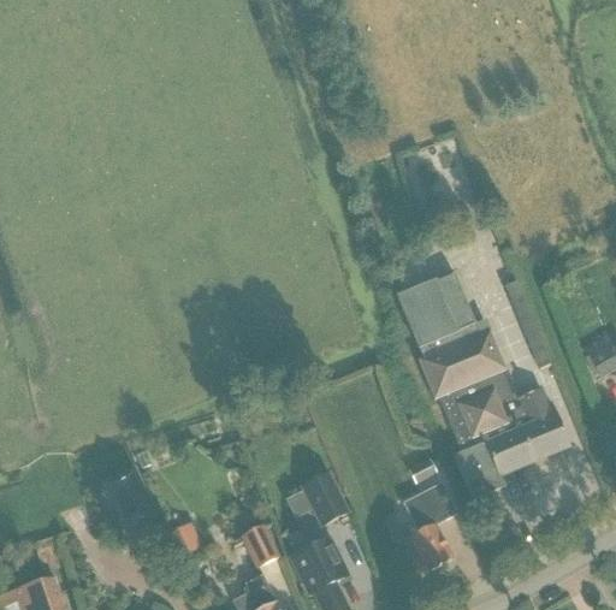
[(498,473),(569,443),(551,400),(548,401),(542,385),(516,396),(489,329),(480,332),(454,271),(397,295),(424,356),(419,359),(434,396),(438,395),(460,448),(454,450),(474,499),(475,498),(474,495),(502,483),(498,473)]
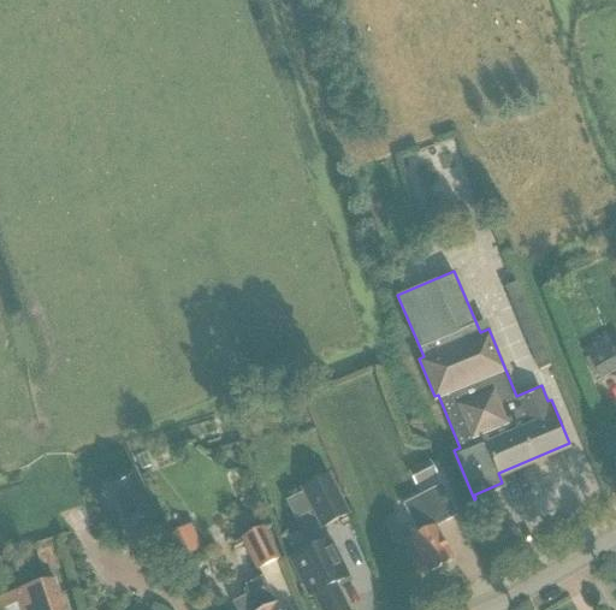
[(517,279),(508,283),(527,332),(537,329),(517,279)]
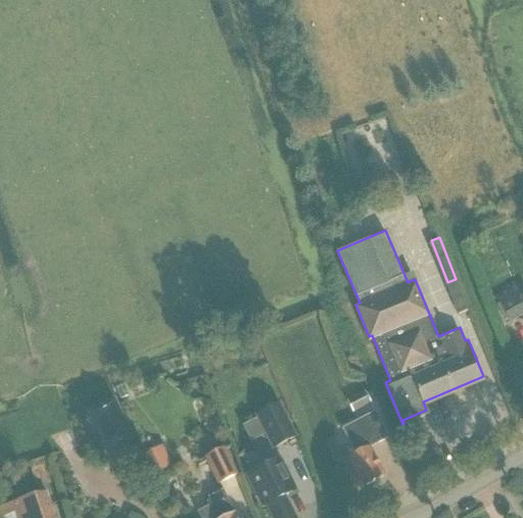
[(522,311),(522,290),(517,280),(495,291),(511,318),(522,311)]
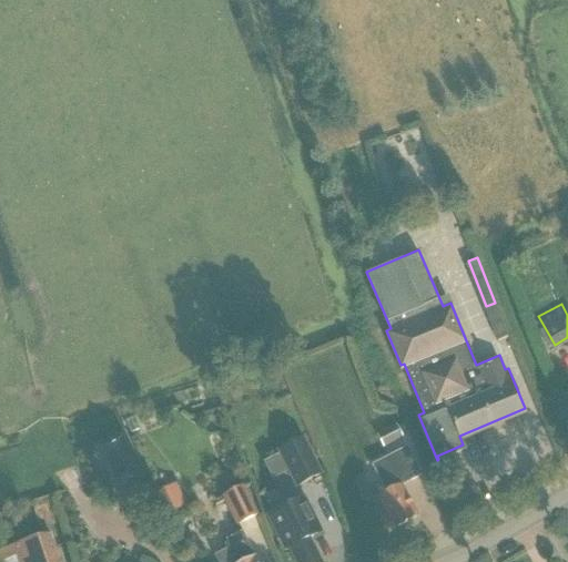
[(497,337),(507,333),(500,316),(490,320),(497,337)]
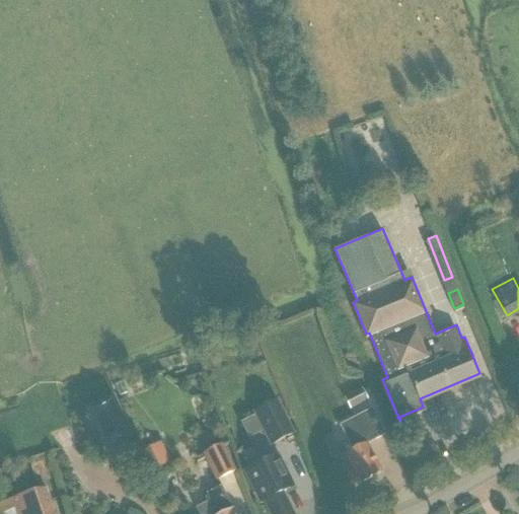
[(369,396),(362,384),(344,394),(350,407),(369,396)]
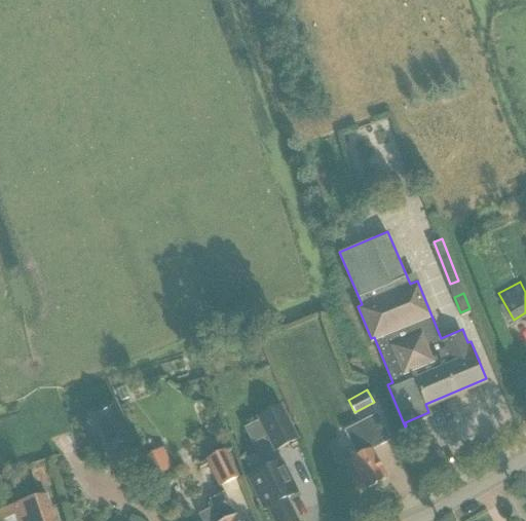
[(88,410),(110,454),(136,442),(114,398),(88,410)]
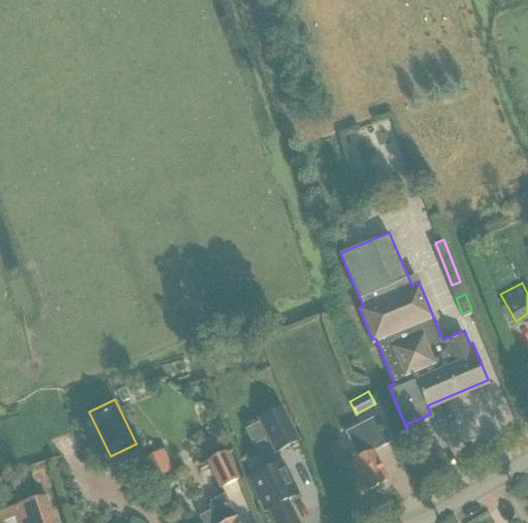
[(300,438),(283,402),(257,416),(275,451),(300,438)]
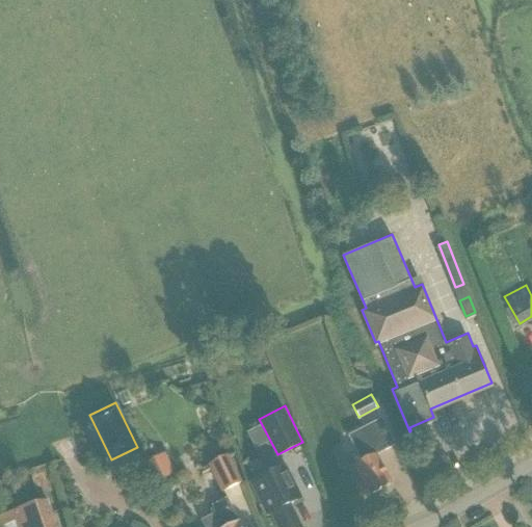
[(369,491),(392,479),(376,451),(395,441),(381,415),(348,432),(361,457),(353,462),(369,491)]
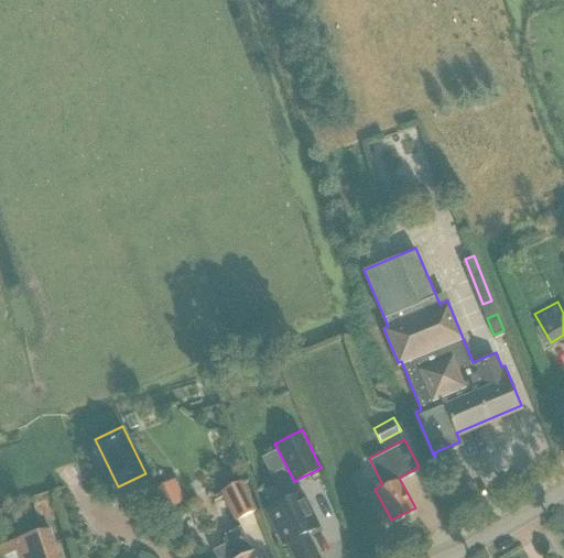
[(255,505),(241,480),(221,490),(235,515),(255,505)]
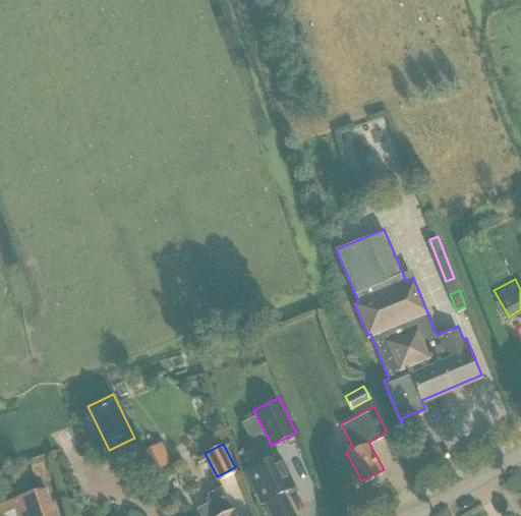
[(262,501),(265,499),(273,515),(294,515),(296,515),(284,490),(294,484),(279,453),(246,468),(262,501)]
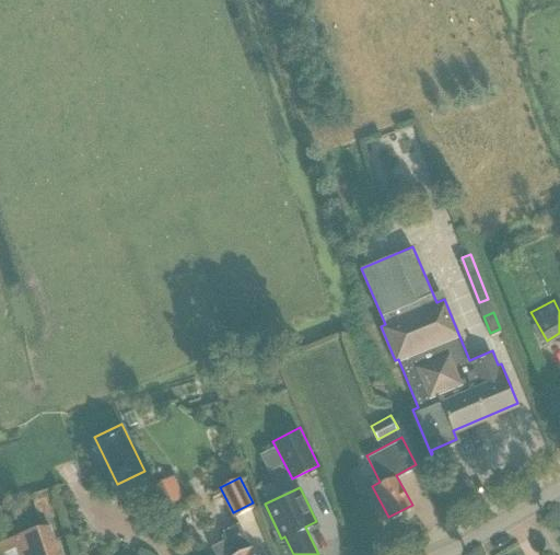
[(256,554),(252,544),(251,545),(238,520),(222,529),(226,536),(211,545),(216,554),(256,554)]
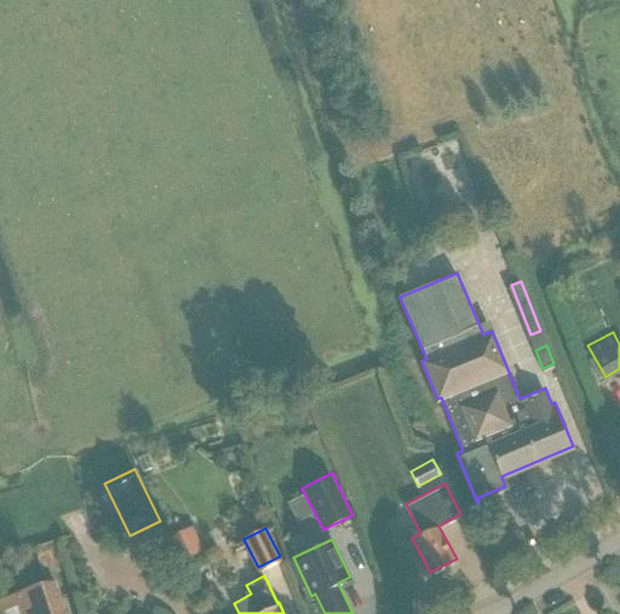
[(0,601),(4,613),(68,613),(56,581),(0,598),(0,601)]
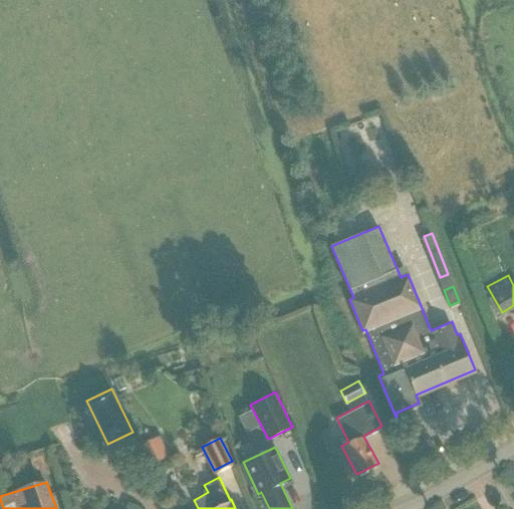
[(167,483),(163,489),(166,496),(174,496),(178,490),(174,483),(167,483)]
